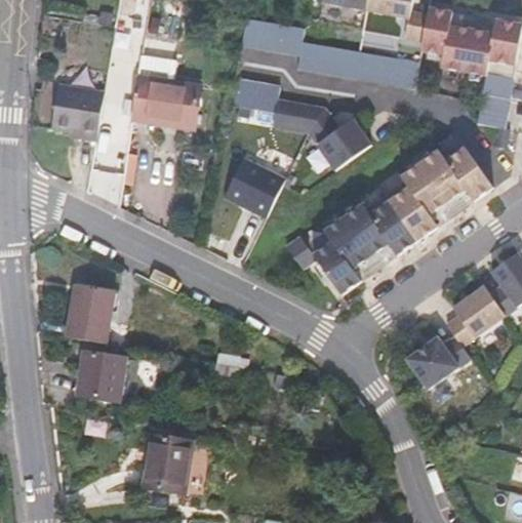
[(319,0),(365,9),(367,0),(319,0)]
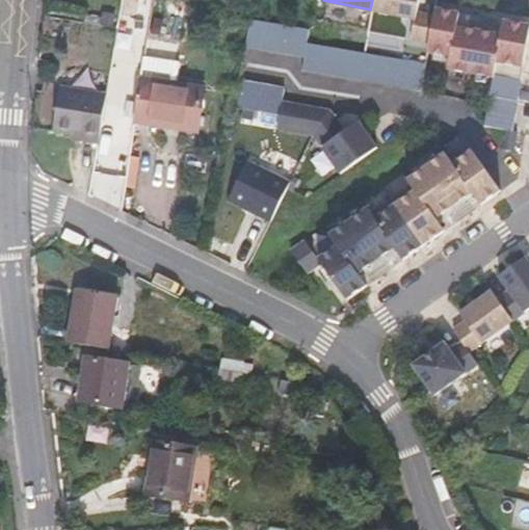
[(372,0),(370,9),(414,17),(410,37),(428,41),(432,14),(415,10),(417,0),(372,0)]
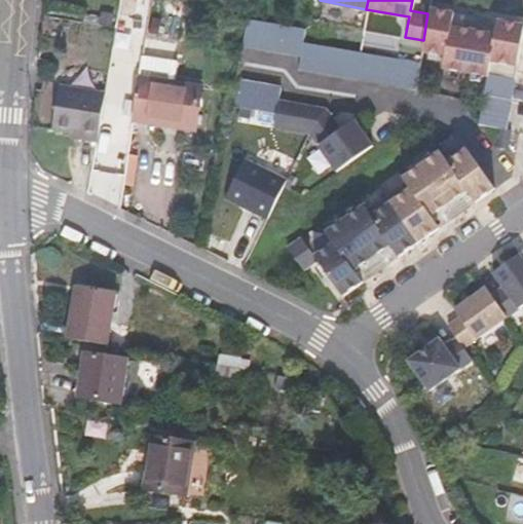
[(428,6),(427,13),(423,40),(421,49),(444,53),(442,67),(485,75),(477,122),(498,125),(505,126),(522,24),(496,19),(493,33),(456,26),(458,14),(452,13),(452,11),(428,6)]
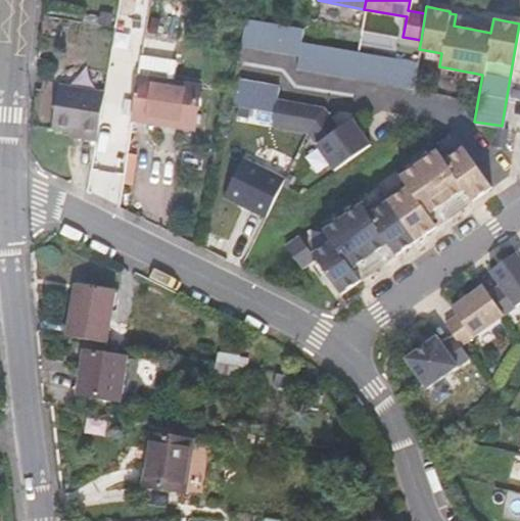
[(299,40),(302,27),(243,16),(238,43),(297,53),(294,66),(412,87),(417,60),(299,40)]
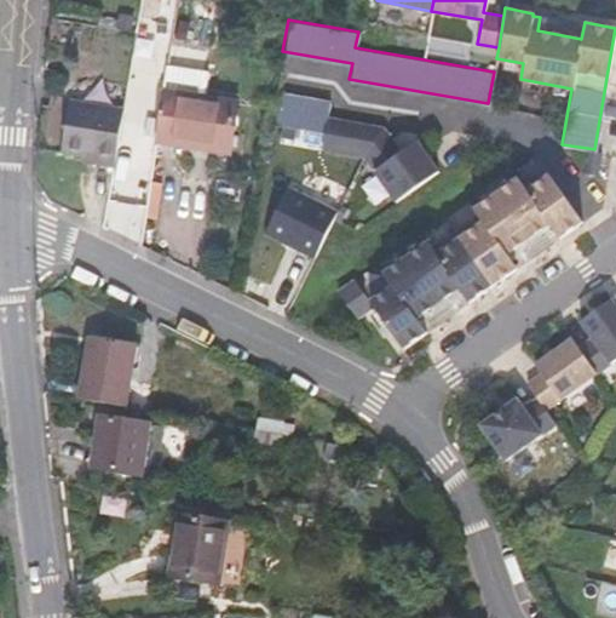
[(161,87),(153,141),(228,153),(235,99),(161,87)]
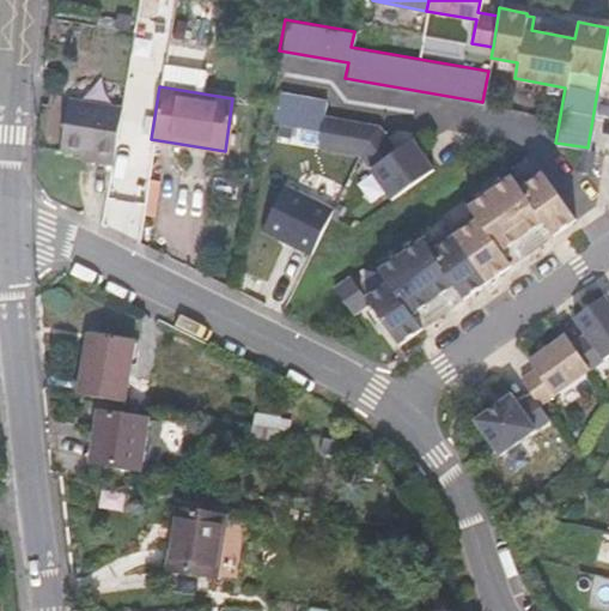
[(323,98),(273,90),(267,121),(320,131),(317,146),(359,153),(385,135),(376,123),(321,114),(323,98)]
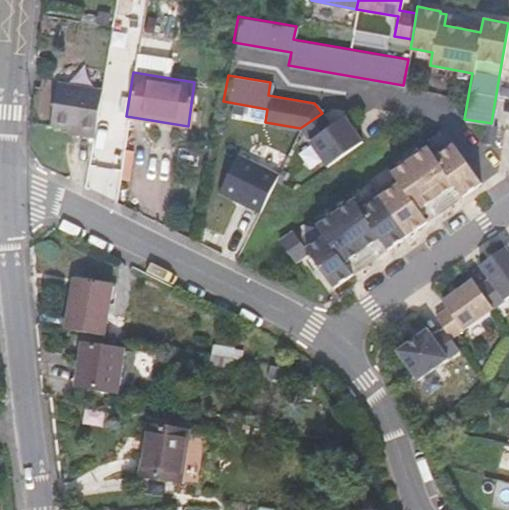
[(93,135),(100,89),(56,81),(49,124),(77,128),(76,133),(93,135)]
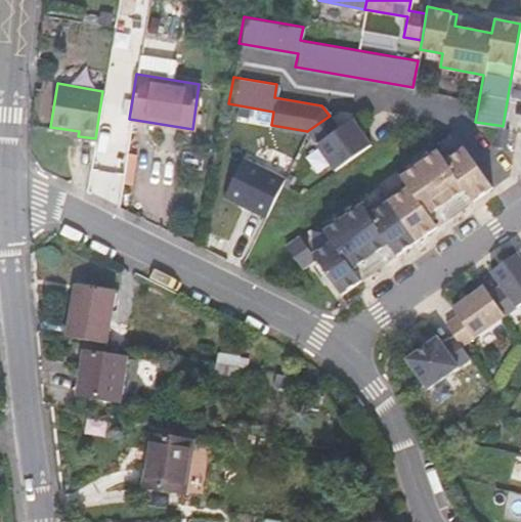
[(330,116),(307,131),(334,169),(370,143),(352,118),(338,128),(330,116)]
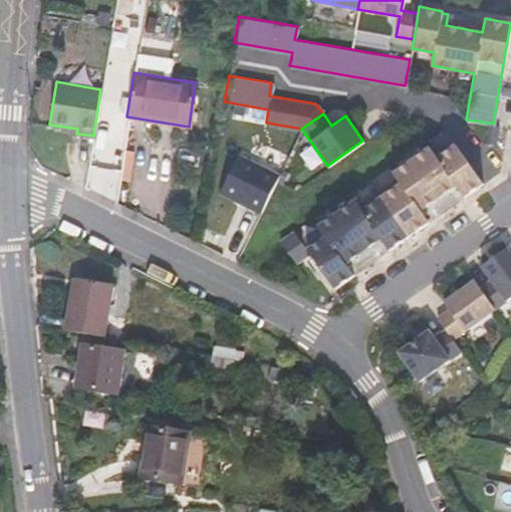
[(498,124),(493,123),(487,122),(484,142),(495,144),(498,124)]
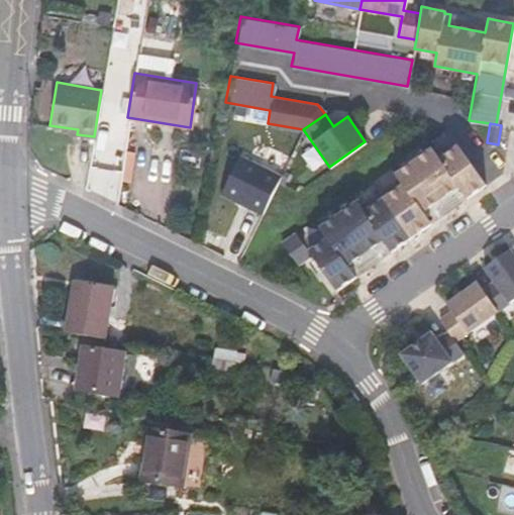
[(356,200),(301,239),(311,253),(336,289),(355,276),(347,265),(362,254),(365,260),(373,254),(369,248),(382,239),(390,250),(430,222),(422,210),(436,201),(440,206),(448,201),(444,195),(457,185),(466,197),(485,183),(450,134),(396,173),(398,177),(360,205),(356,200)]
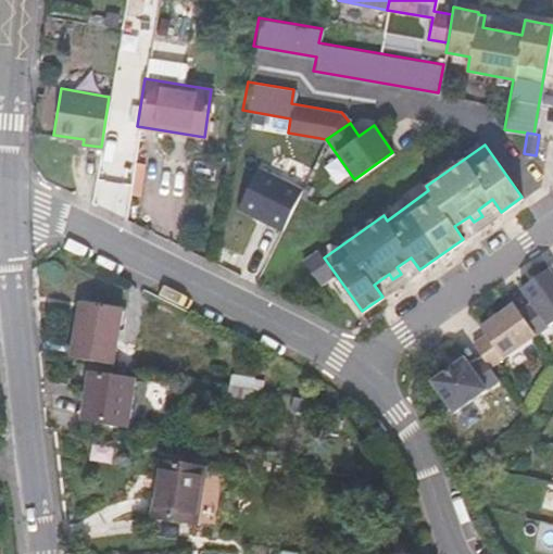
[(256,167),(237,208),(281,229),(301,189),(256,167)]
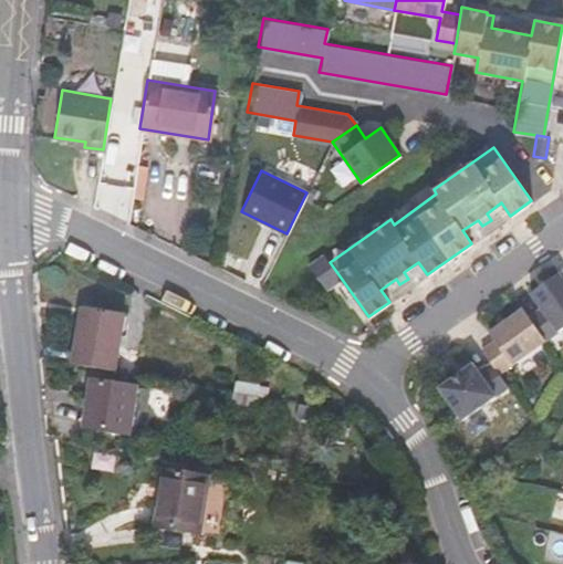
[(462,230),(471,243),(510,216),(501,202),(487,213),(491,220),(482,226),(478,220),(462,230)]
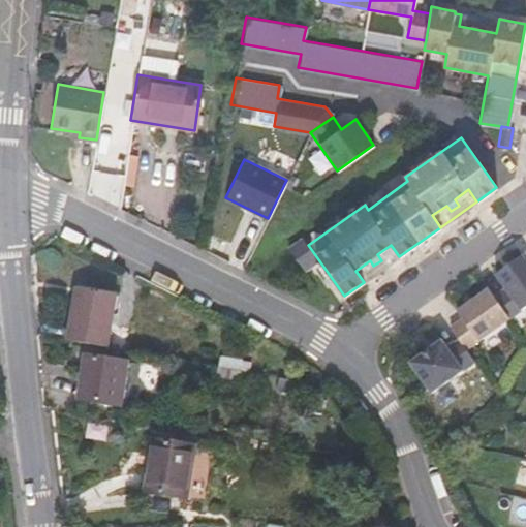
[(302,237),(288,247),(305,269),(318,259),(308,245),(302,237)]
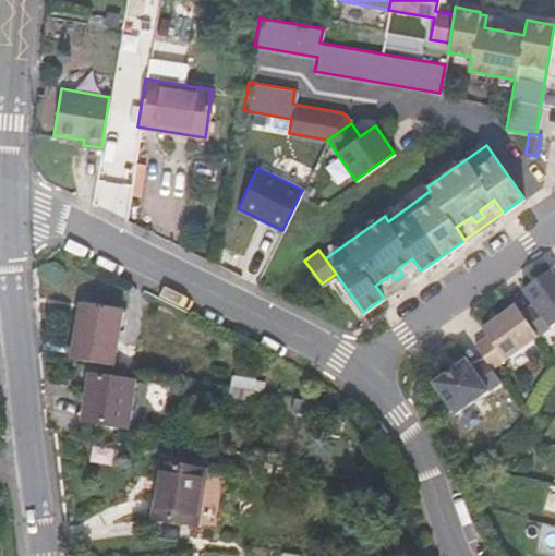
[(375,286),(384,298),(421,270),(412,258),(398,268),(402,275),(394,280),(390,275),(375,286)]
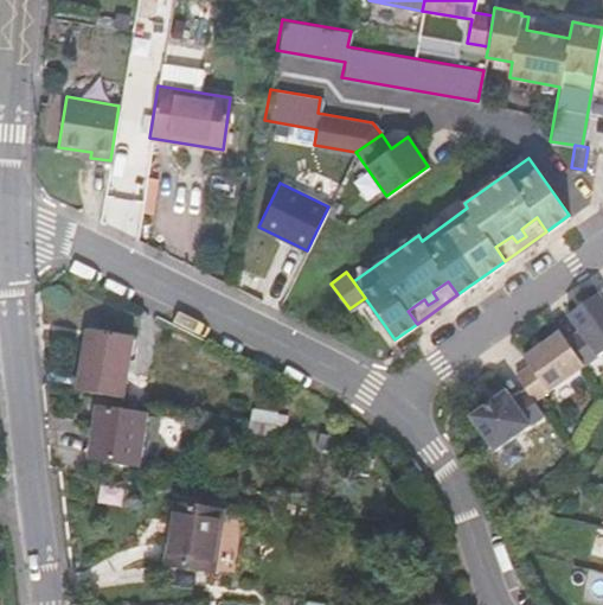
[(565,339),(583,364),(602,349),(602,300),(596,291),(568,312),(579,329),(565,339)]
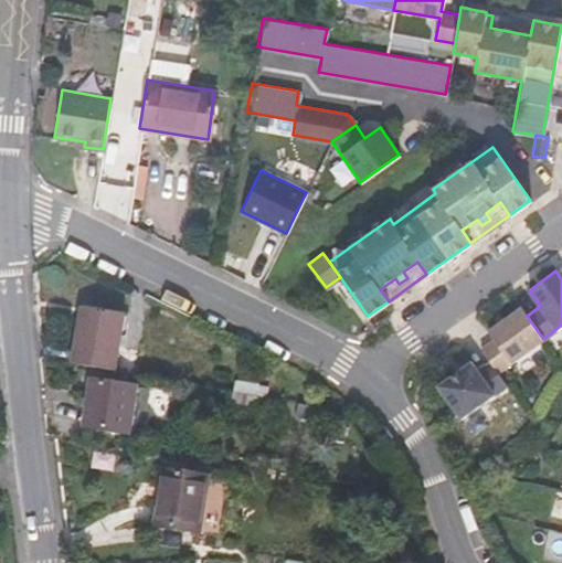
[(80,304),(71,361),(114,369),(123,311),(80,304)]
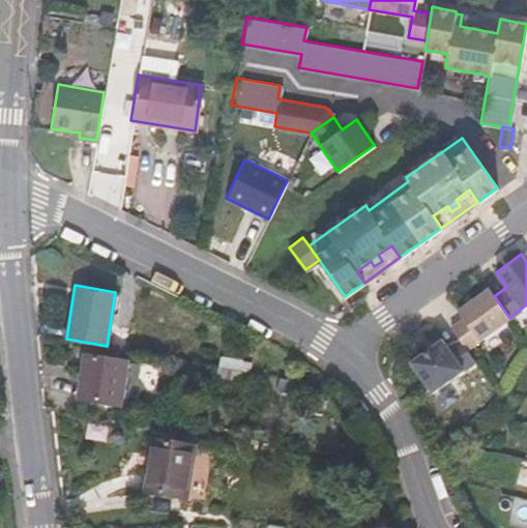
[(459,339),(466,349),(509,318),(494,296),(488,288),(457,310),(462,318),(449,326),(459,339)]
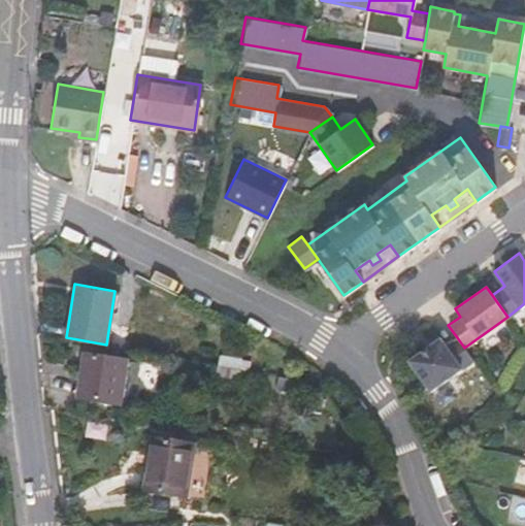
[(439,338),(408,361),(430,390),(472,360),(464,348),(457,337),(445,346),(439,338)]
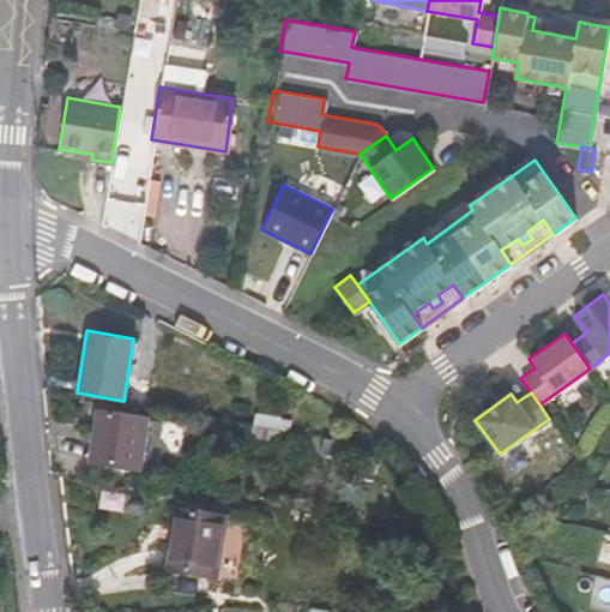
[(252,424),(254,412),(254,411),(230,407),(228,419),(252,424)]
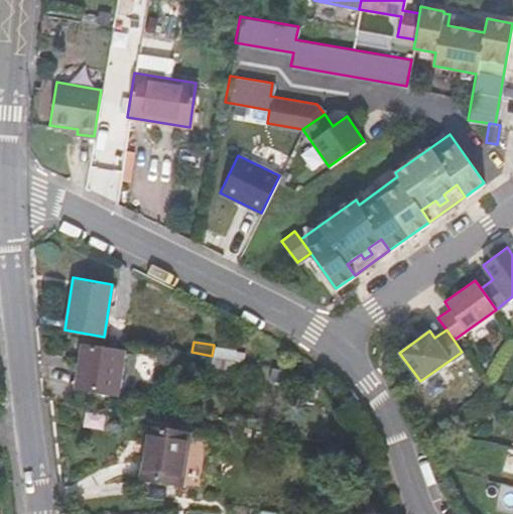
[(124,350),(81,344),(74,388),(118,395),(124,350)]
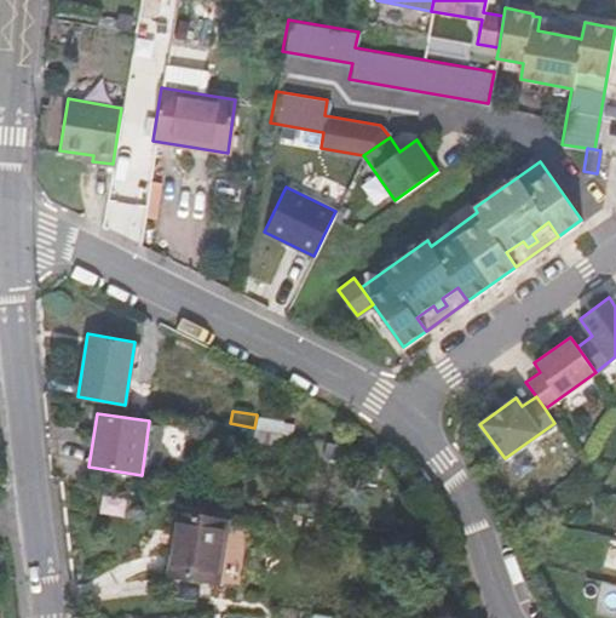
[(254,428),(280,433),(282,419),(257,416),(254,428)]
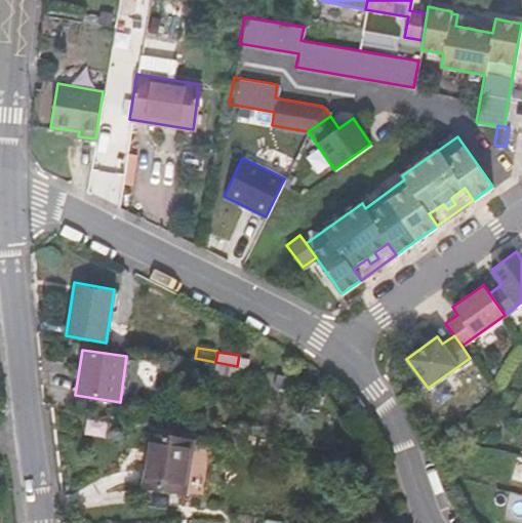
[(235,380),(237,366),(215,362),(213,376),(235,380)]
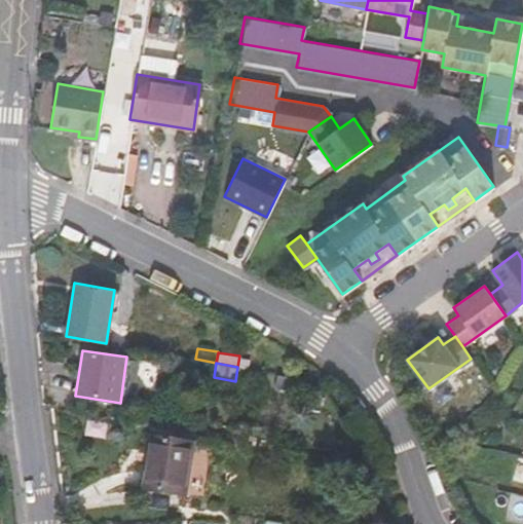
[(186,494),(193,440),(149,434),(141,487),(186,494)]
